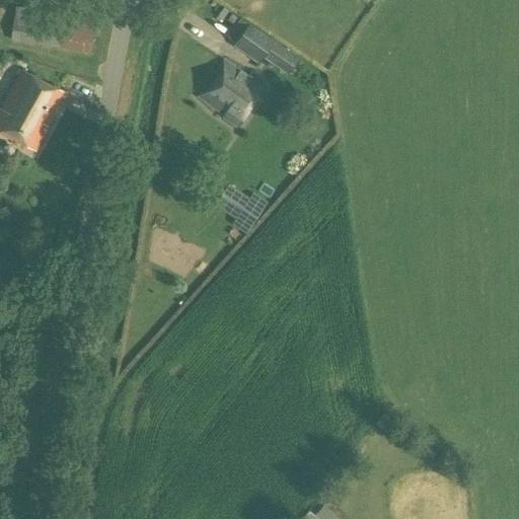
[(64,14),(15,7),(10,41),(91,53),(96,17),(64,13),(64,14)]
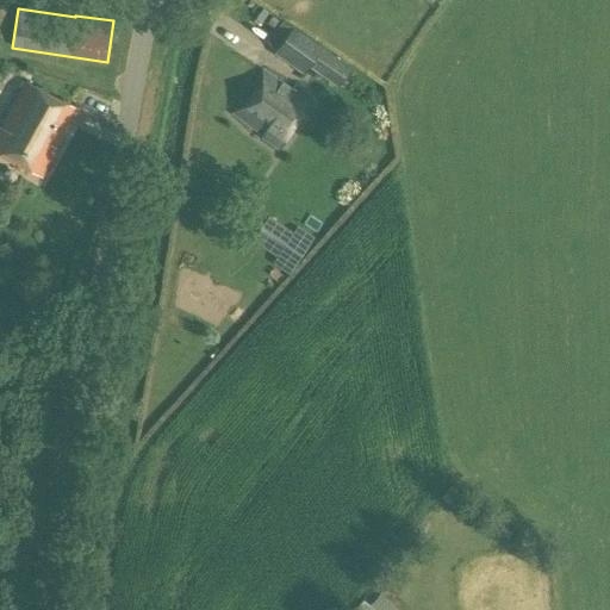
[(350,70),(293,27),(274,54),(303,75),(310,67),(337,88),(350,70)]
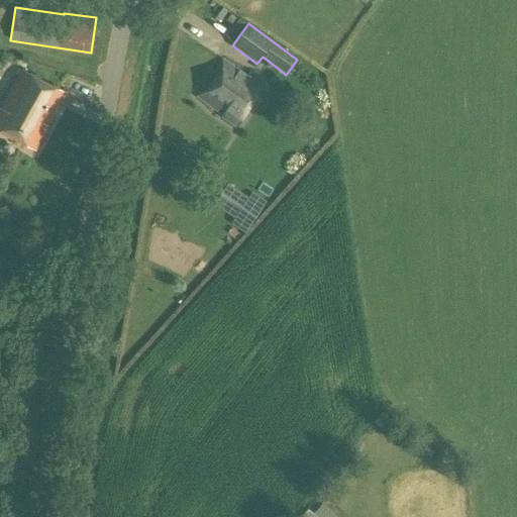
[(237,125),(263,88),(223,62),(200,95),(225,112),(223,115),(237,125)]
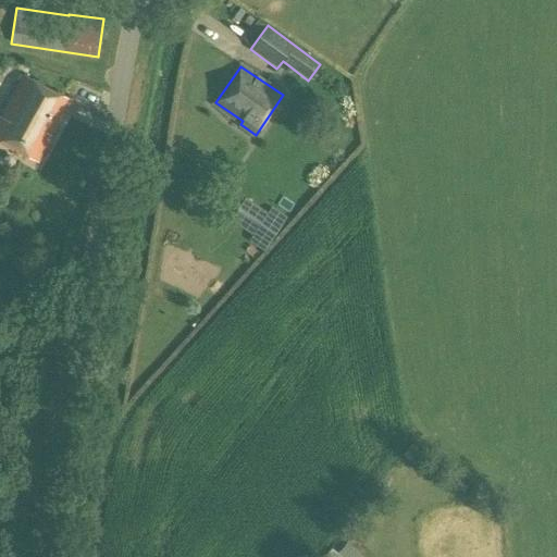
[(0,138),(38,160),(71,102),(24,76),(0,118),(0,138)]
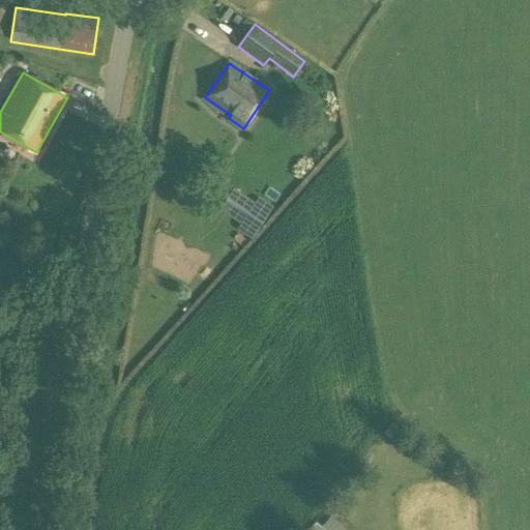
[(233,188),(219,208),(241,224),(237,230),(249,238),(254,232),(255,233),(272,207),(259,198),(255,203),(233,188)]
